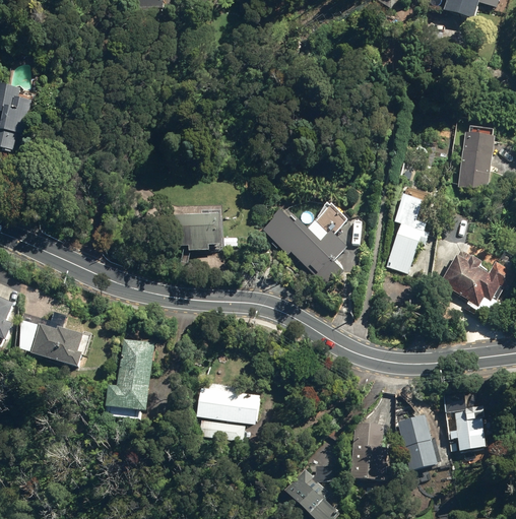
[(141,7),(141,9),(150,9),(150,7),(165,7),(164,0),(125,0),(126,7),(141,7)]
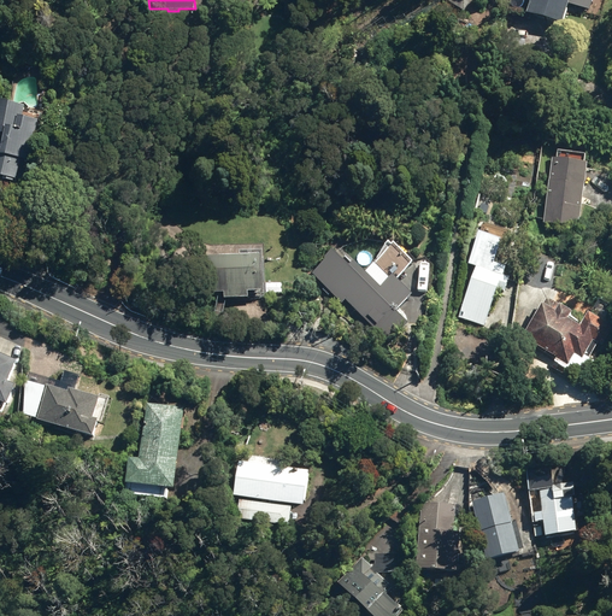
[(282,0),(283,13),(295,12),(294,0),(282,0)]
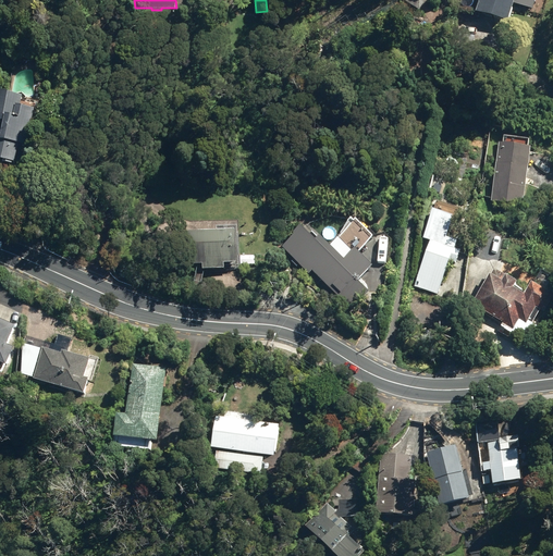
[(471,0),(466,15),(498,25),(505,0),(471,0)]
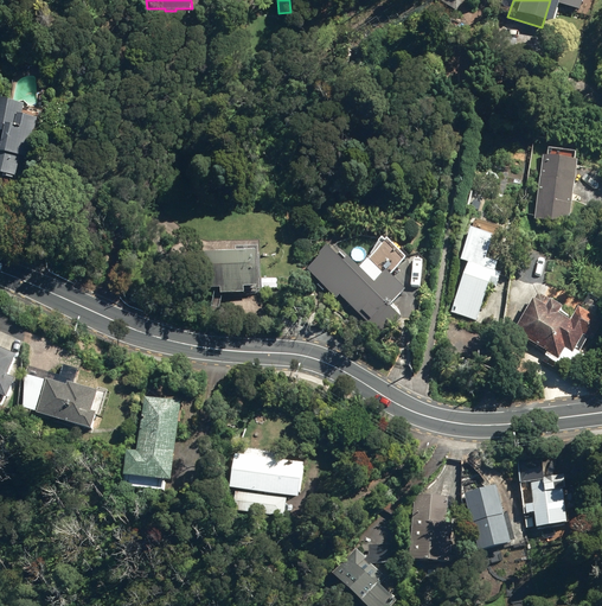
[(494,49),(507,51),(508,40),(495,39),(494,49)]
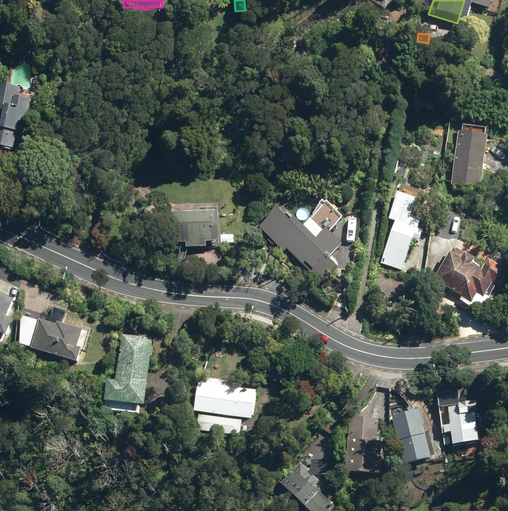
[(0,144),(13,148),(17,130),(24,132),(33,97),(19,94),(21,86),(0,81),(0,144)]
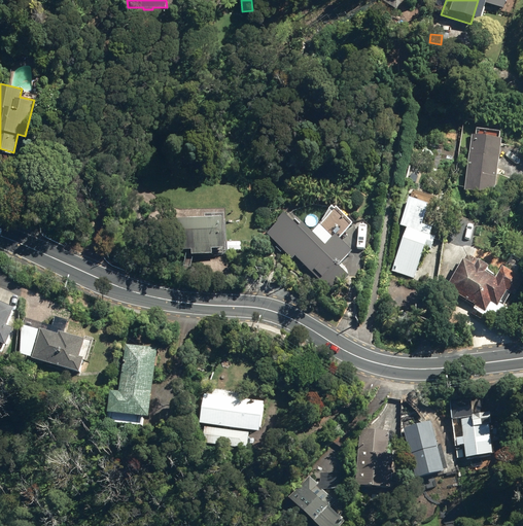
[(464,188),(495,194),(504,137),(475,132),(464,188)]
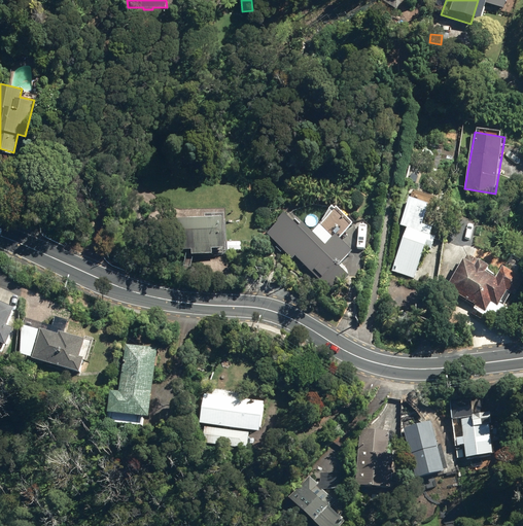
[(390,270),(412,278),(424,245),(429,247),(434,235),(429,233),(431,226),(421,222),(432,195),(413,187),(399,223),(407,225),(390,270)]
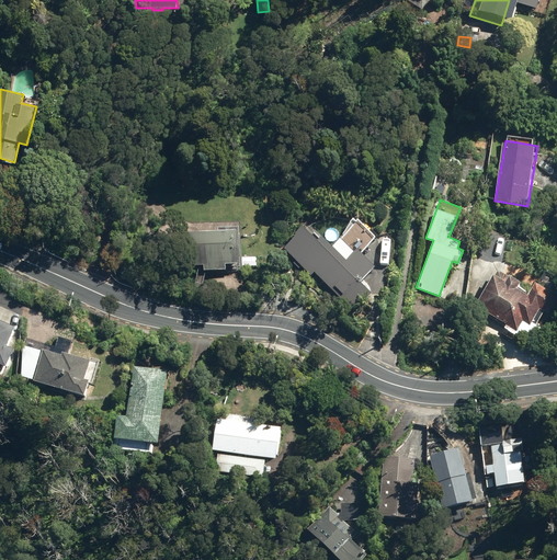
[(362,281),(377,266),(362,251),(376,237),(360,219),(333,247),(324,236),(319,239),(304,224),(295,232),(296,235),(284,248),(310,273),(314,270),(356,310),(373,293),(362,281)]
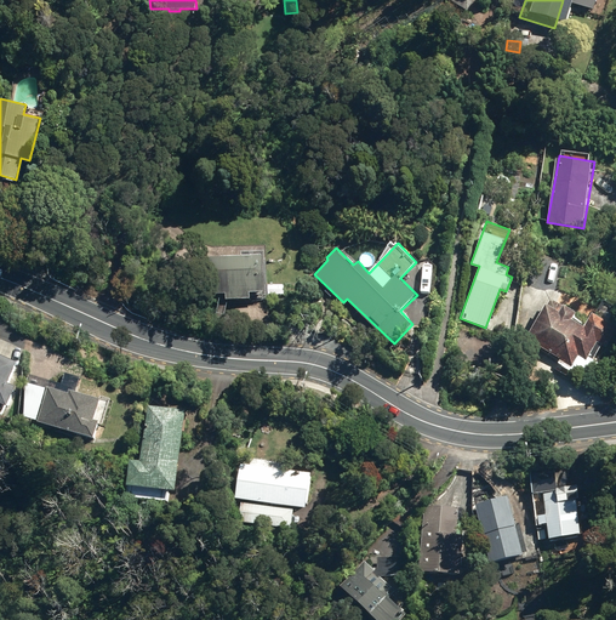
[(218,302),(218,307),(241,306),(241,301),(256,301),(256,260),(233,260),(233,263),(201,265),(201,302),(218,302)]
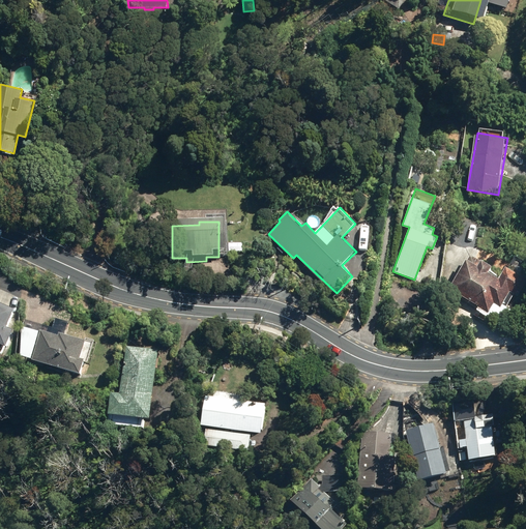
[(442,240),(465,247),(470,230),(447,223),(442,240)]
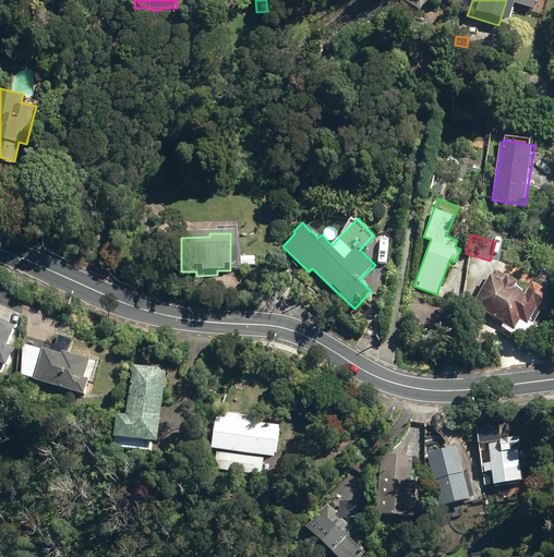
[(542,245),(553,251),(553,242),(545,239),(542,245)]
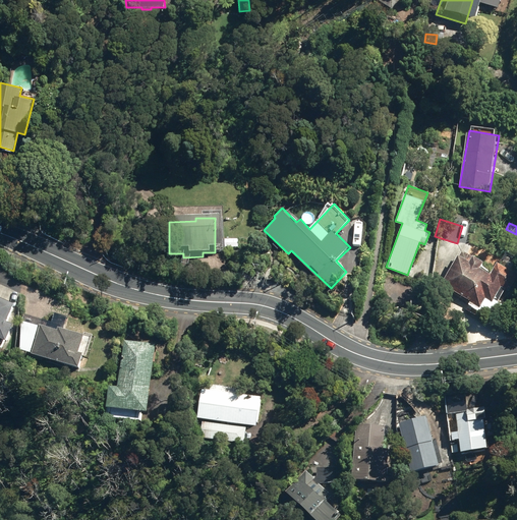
[(478,239),(483,242),(486,236),(480,234),(478,239)]
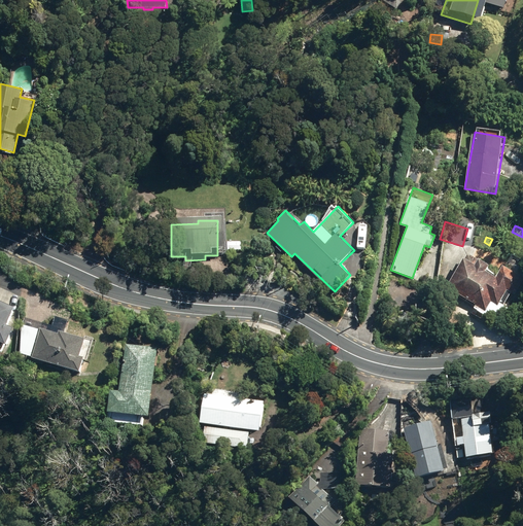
[(461,310),(483,323),(488,314),(498,321),(507,306),(503,304),(511,292),(514,294),(522,282),(522,275),(504,265),(500,271),(468,252),(447,286),(467,299),(461,310)]
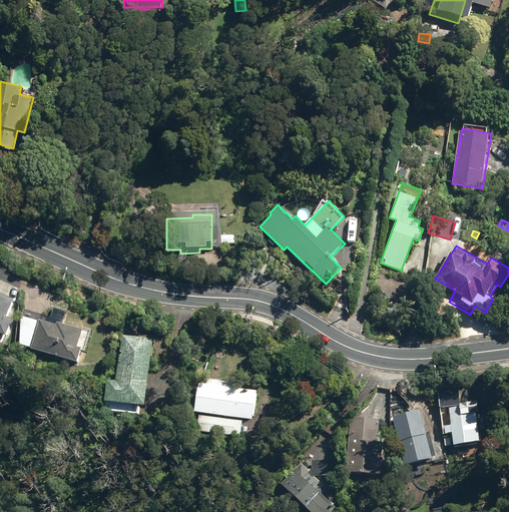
[(0,333),(6,336),(13,319),(6,316),(14,298),(0,292),(0,333)]
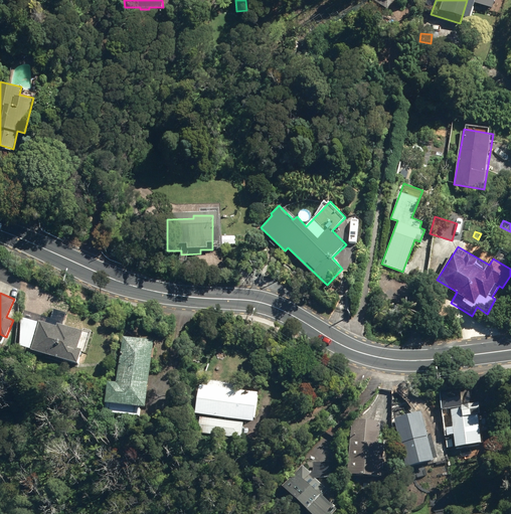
[(29,349),(77,363),(78,360),(82,361),(90,334),(82,332),(82,329),(61,324),(64,312),(51,308),(48,317),(21,309),(18,319),(24,321),(16,344),(29,348),(29,349)]
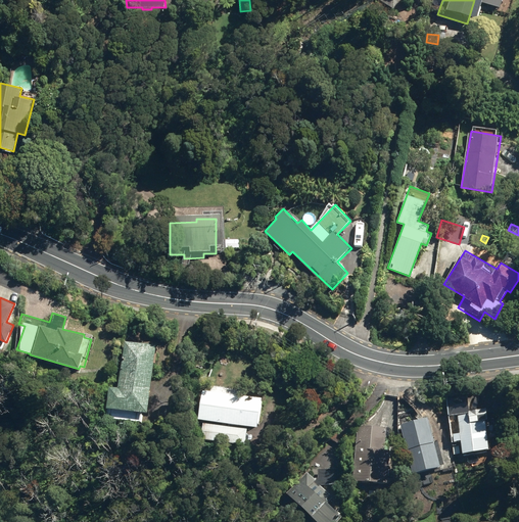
[(115,411),(148,414),(155,343),(124,340),(119,389),(110,388),(108,404),(113,405),(113,407),(116,407),(115,411)]
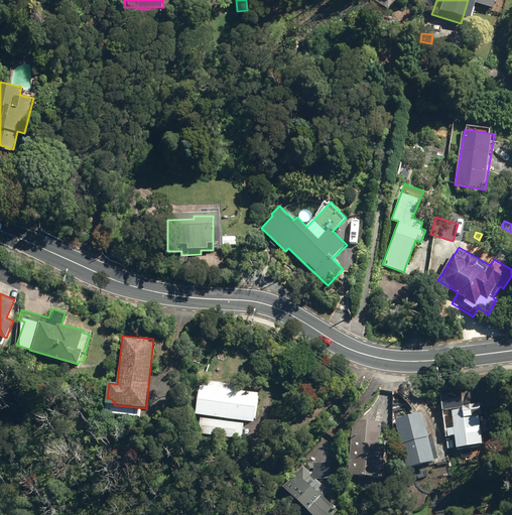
[(203,361),(192,359),(190,364),(194,364),(193,367),(201,368),(203,361)]
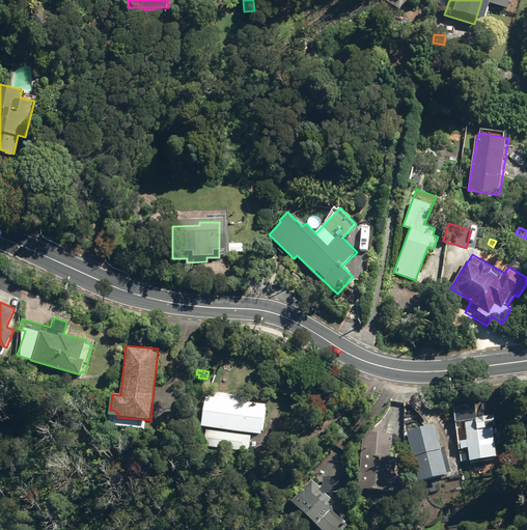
[(245,400),(246,395),(217,391),(216,396),(204,395),(200,426),(205,427),(202,445),(248,451),(251,433),(260,435),(266,403),(245,400)]
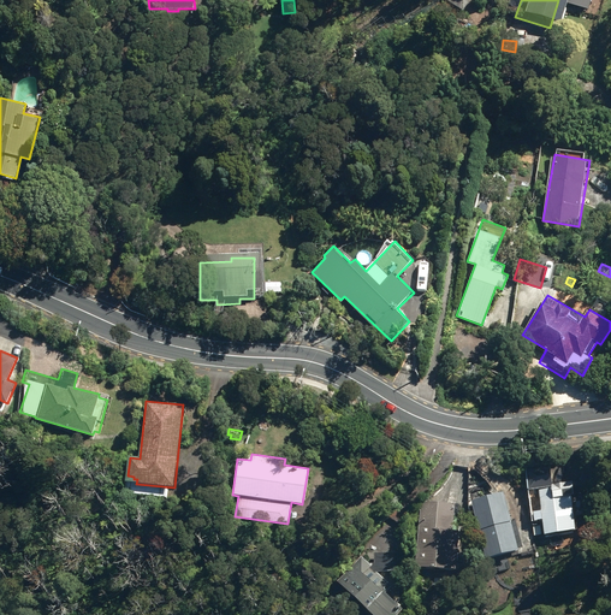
[(574,495),(571,479),(545,483),(543,468),(532,469),(541,534),(577,528),(573,495),(574,495)]
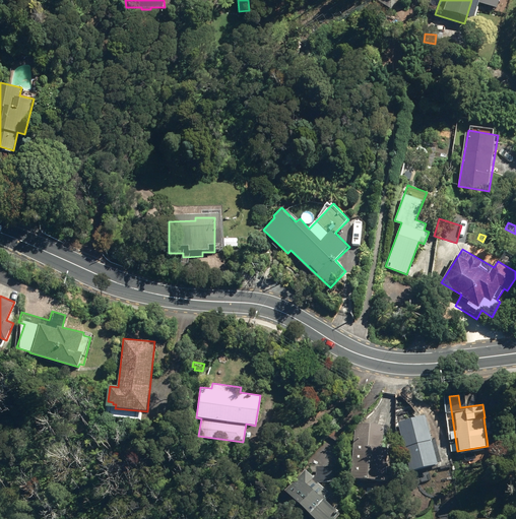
[(411,472),(441,463),(425,413),(397,422),(411,472)]
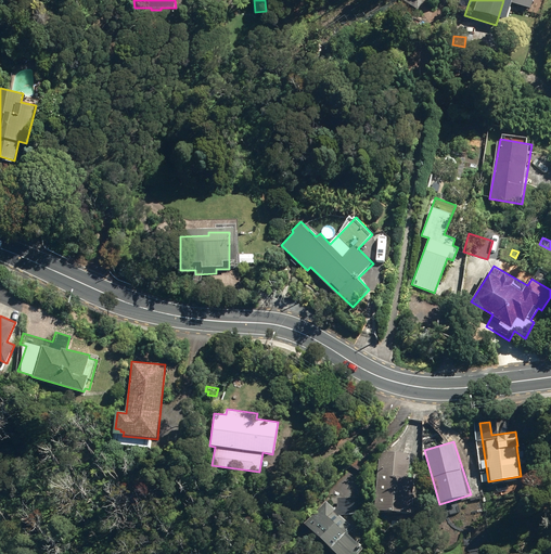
[(375,510),(414,513),(417,477),(409,476),(411,453),(380,451),(375,510)]
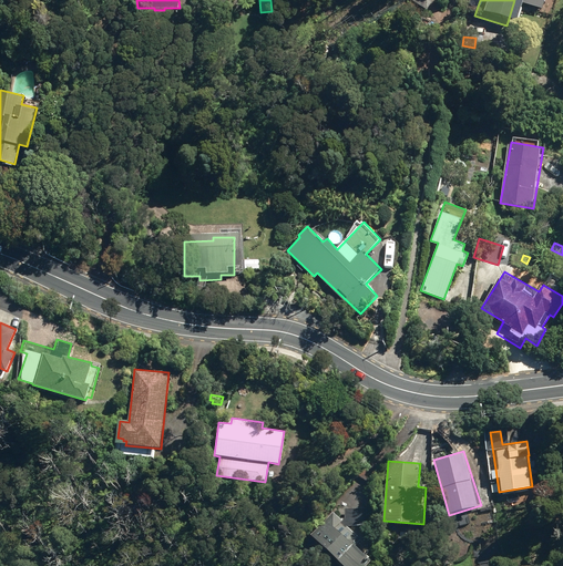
[(366,507),(341,508),(343,521),(348,525),(367,525),(366,507)]
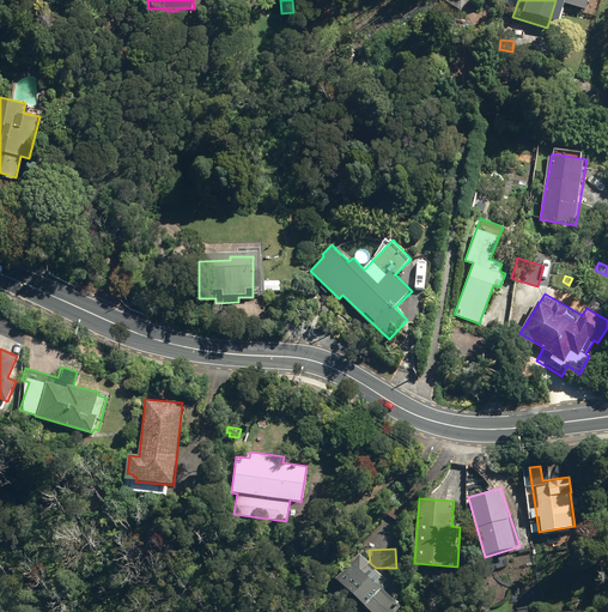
[(496,555),(499,565),(510,562),(508,551),(496,555)]
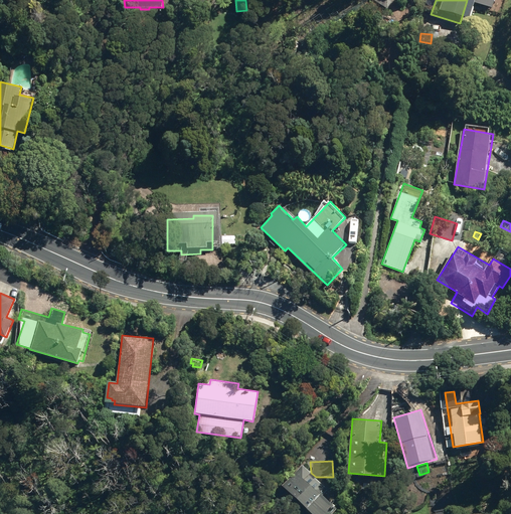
[(316,477),(311,473),(301,464),(282,486),(313,513),(332,513),(337,508),(322,495),(328,489),(316,477)]
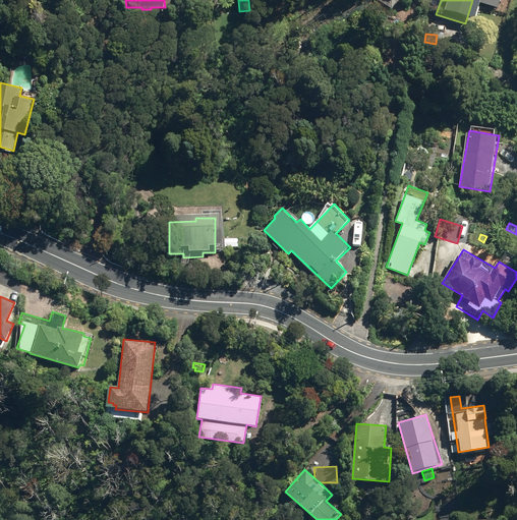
All buildings are outlined.
